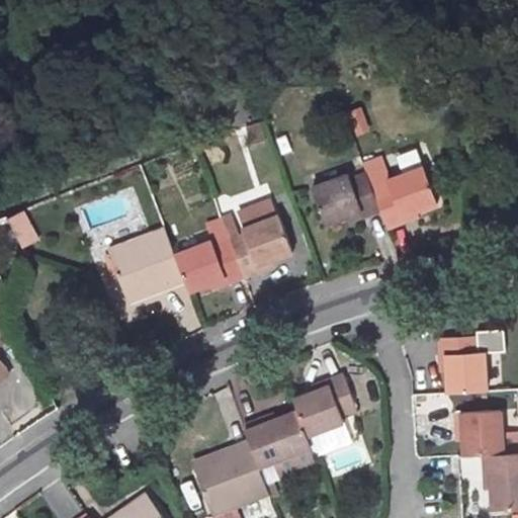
[(363,111),(349,114),(355,140),(370,137),(363,111)]
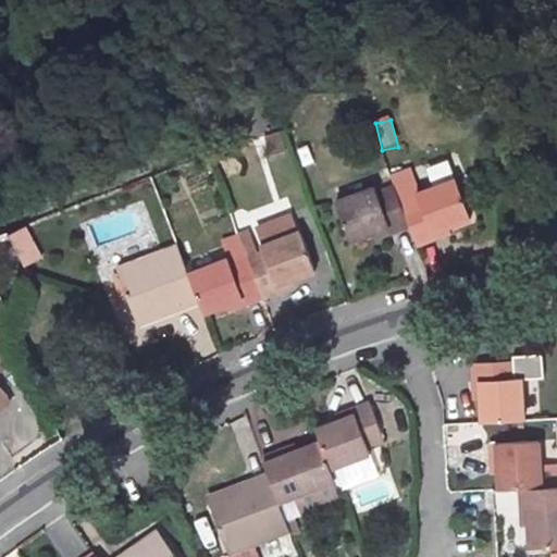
[(448,162),(426,165),(429,182),(450,178),(448,162)]
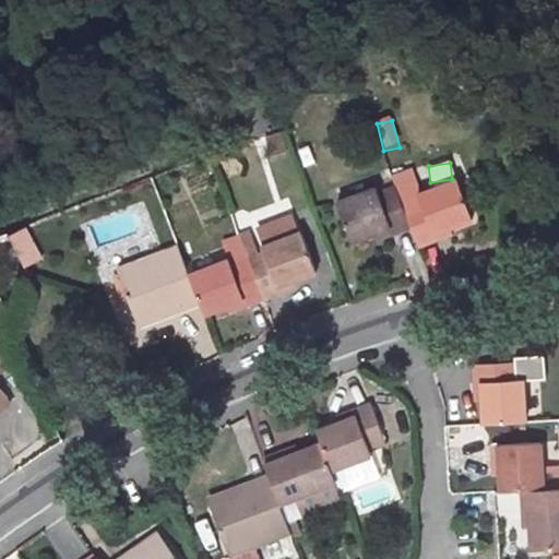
[(433,232),(449,226),(472,217),(456,177),(418,192),(420,199),(403,205),(411,224),(418,245),(437,238),(433,232)]
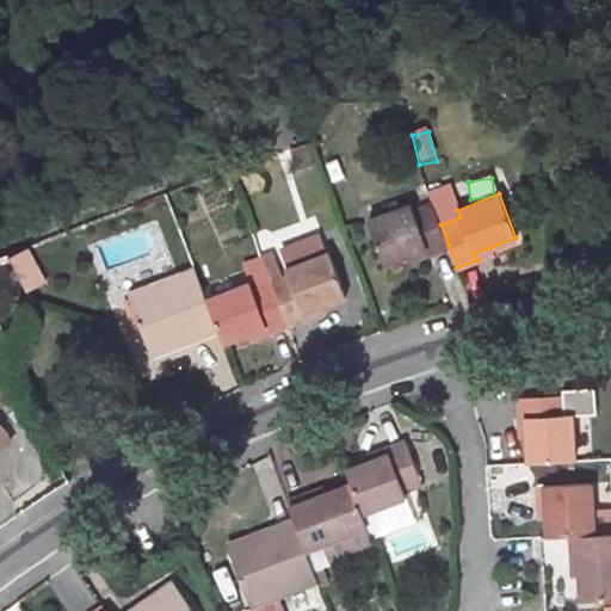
[(449,245),(440,224),(432,202),(413,209),(411,202),(368,218),(384,261),(408,252),(426,245),(429,252),(449,245)]
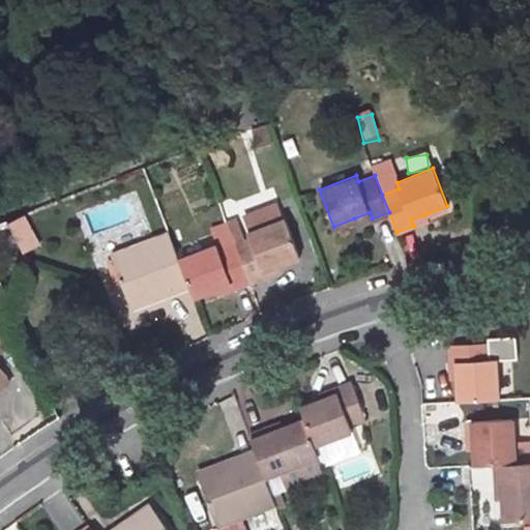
[(243,214),(252,237),(235,243),(249,282),(266,275),(264,268),(280,263),(300,255),(280,201),(243,214)]
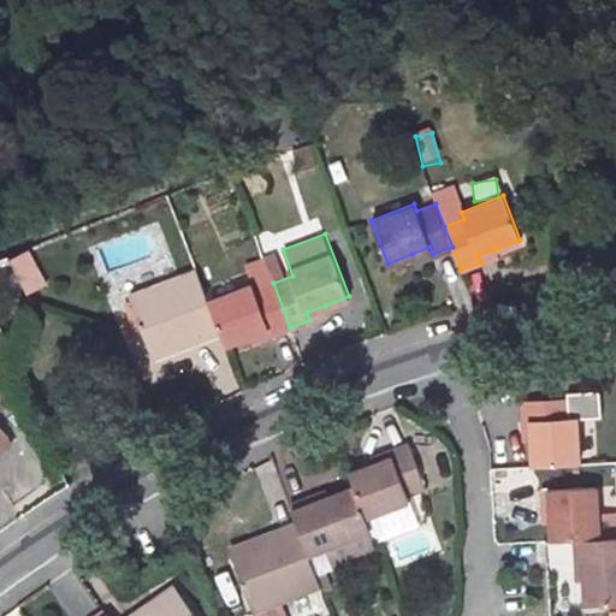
[(412,254),(414,261),(432,254),(430,247),(412,254)]
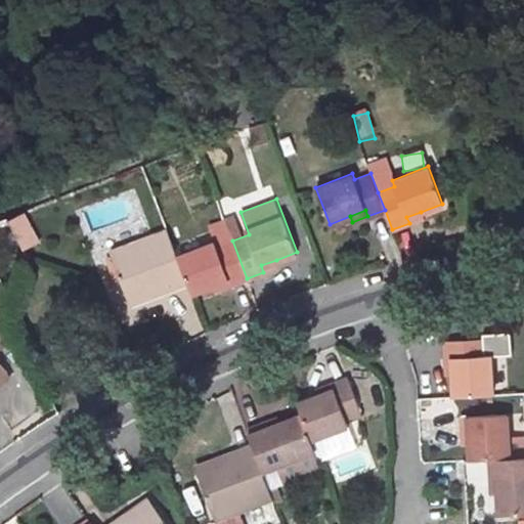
[(421,212),(406,217),(409,223),(423,218),(421,212)]
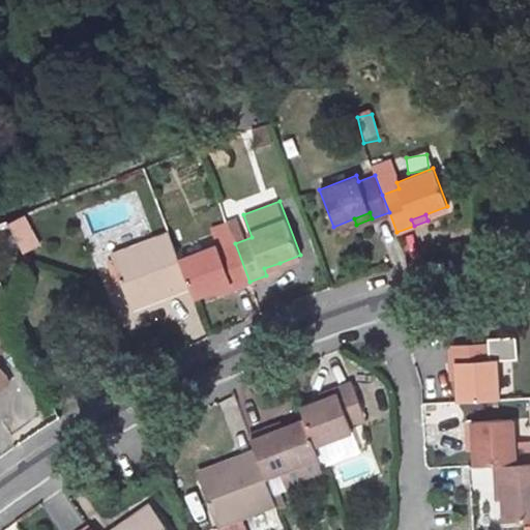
[(28,218),(10,226),(23,257),(40,249),(28,218)]
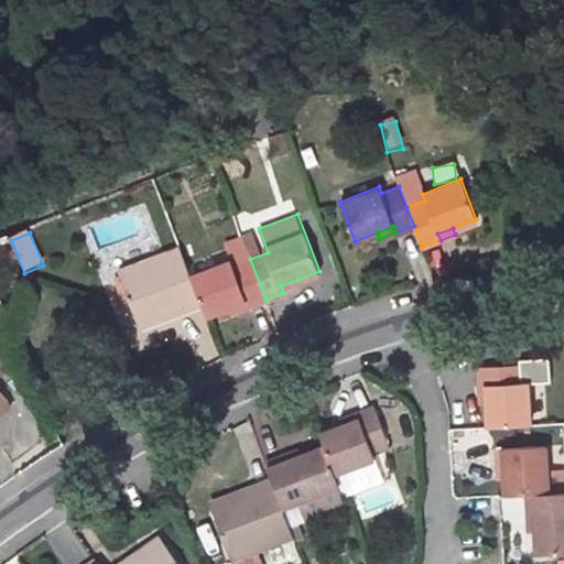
[(171,316),(203,304),(191,273),(181,247),(118,270),(138,321),(167,308),(171,316)]
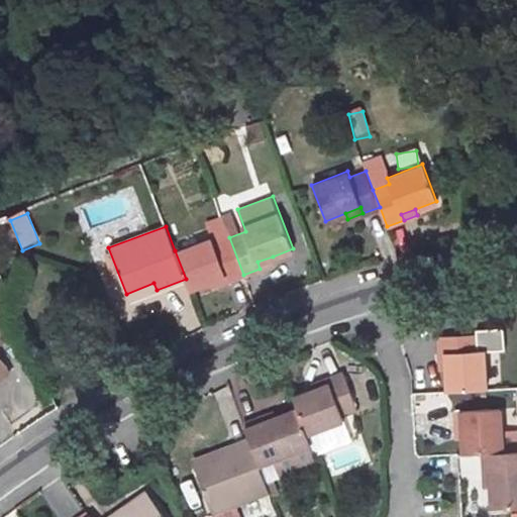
[(189,288),(208,281),(224,274),(227,280),(243,275),(229,237),(212,243),(210,237),(175,250),(186,279),(189,288)]
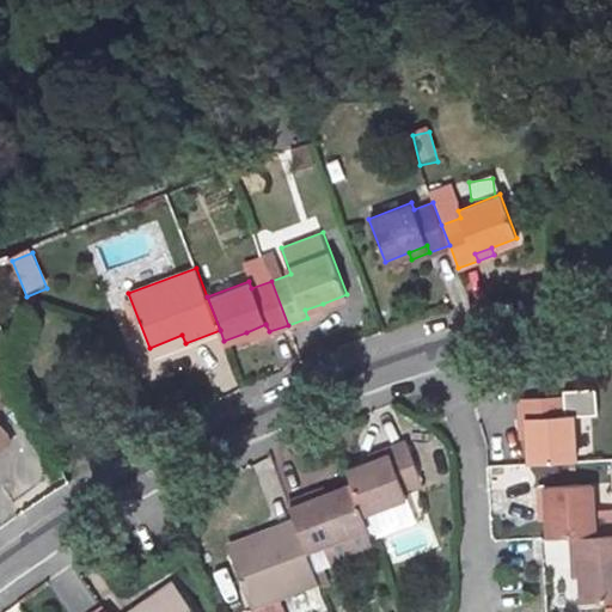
[(325,311),(323,304),(305,310),(307,318),(325,311)]
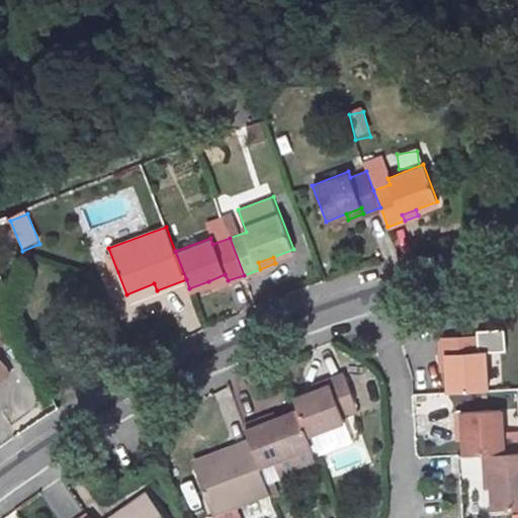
[(228,280),(225,274),(208,281),(211,287),(228,280)]
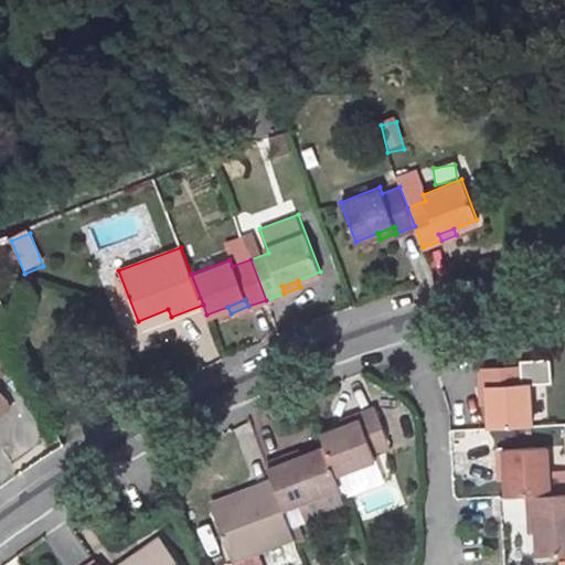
[(171,317),(168,309),(138,321),(140,328),(171,317)]
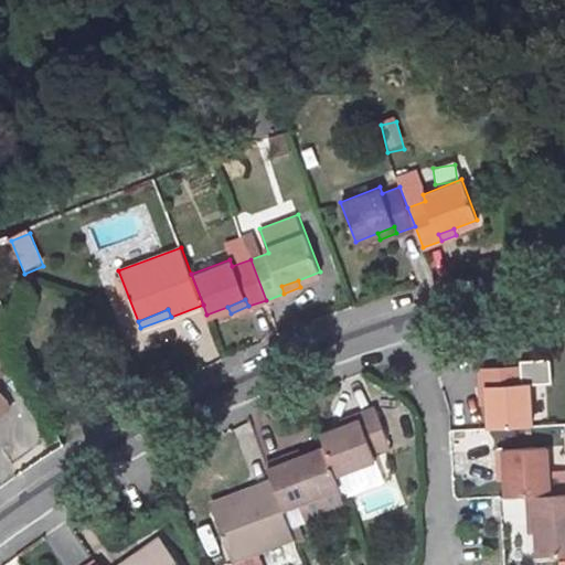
[(479,386),(487,386),(487,404),(488,428),(532,425),(530,383),(522,384),(521,364),(478,366),(479,386)]
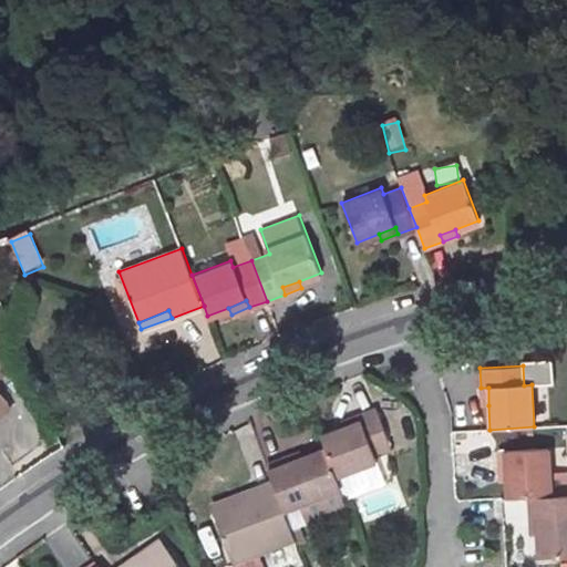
[(8,400),(0,405),(0,414),(12,405),(8,400)]
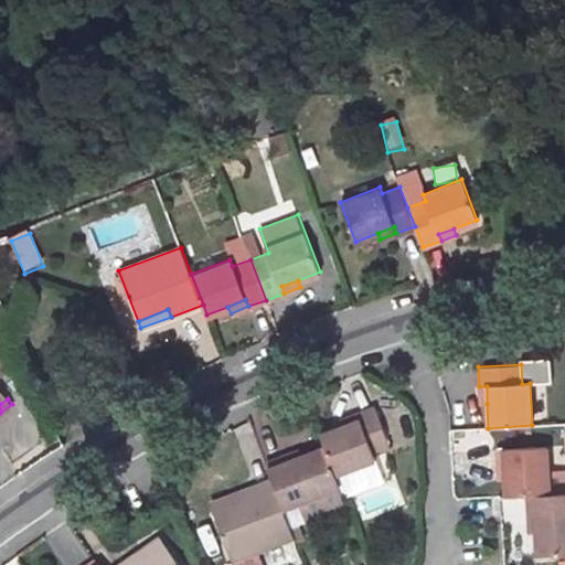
[(320,432),(324,446),(334,473),(374,459),(373,452),(391,446),(376,405),(358,412),(360,417),(343,424),(320,432)]
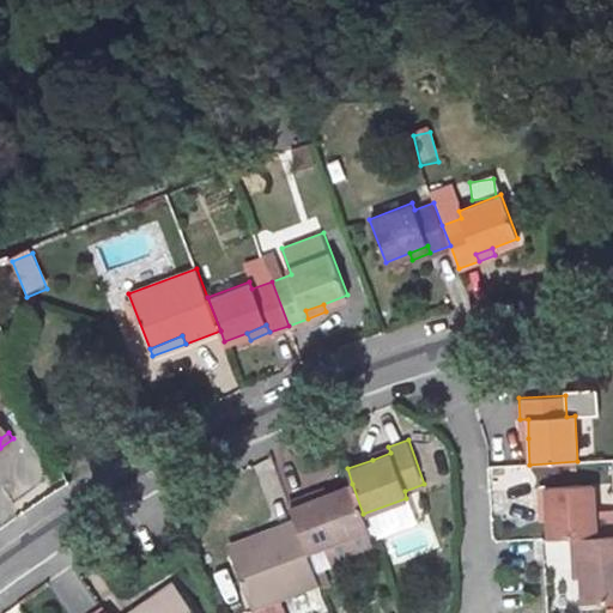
[(390,453),(388,447),(370,451),(372,460),(390,453)]
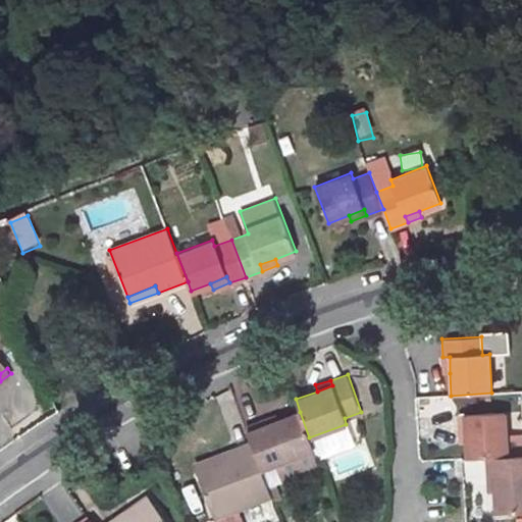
[(245,426),(251,441),(262,469),(314,450),(309,437),(300,412),(277,421),(264,426),(262,420),(245,426)]
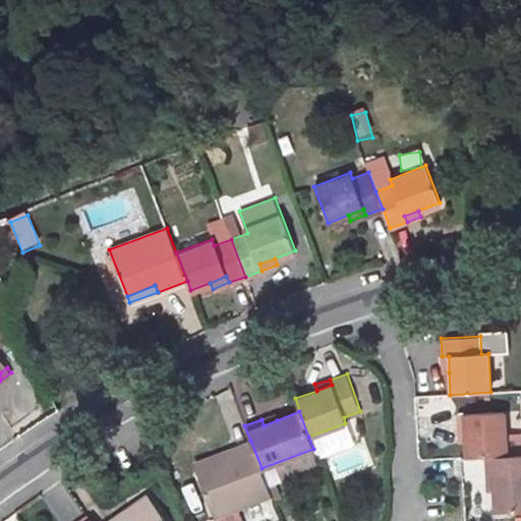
[(504,411),(458,414),(460,436),(466,436),(466,443),(467,457),(485,456),(507,455),(504,411)]
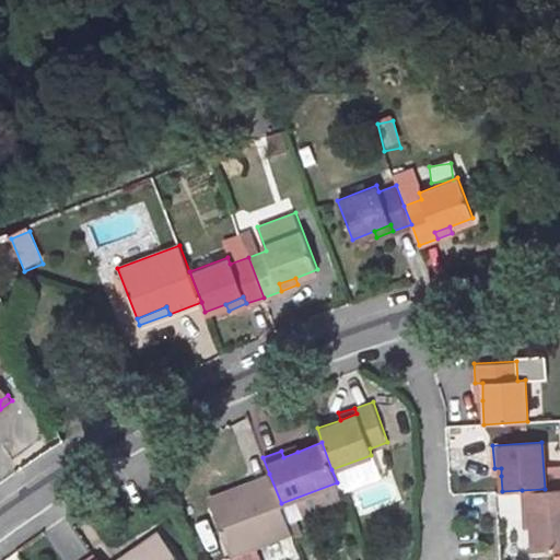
[(298,452),(295,445),(281,451),(283,457),(298,452)]
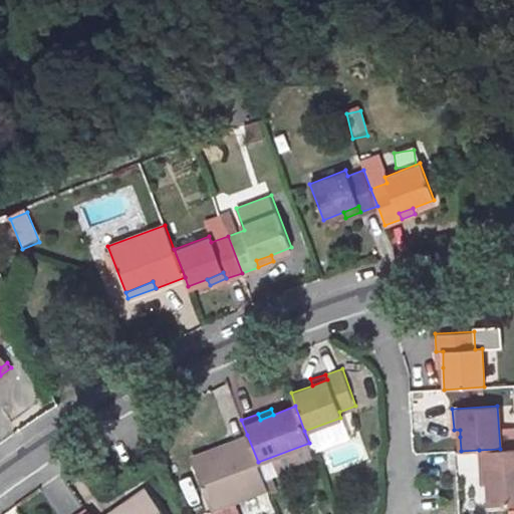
[(220,453),(193,463),(211,510),(267,488),(258,462),(247,435),(218,446),(220,453)]
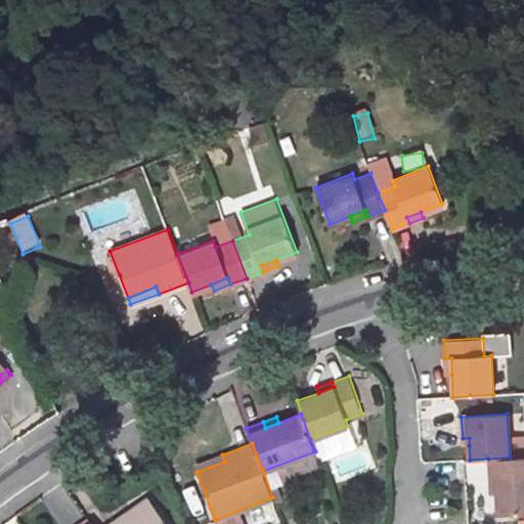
[(194,465),(197,472),(224,462),(222,454),(194,465)]
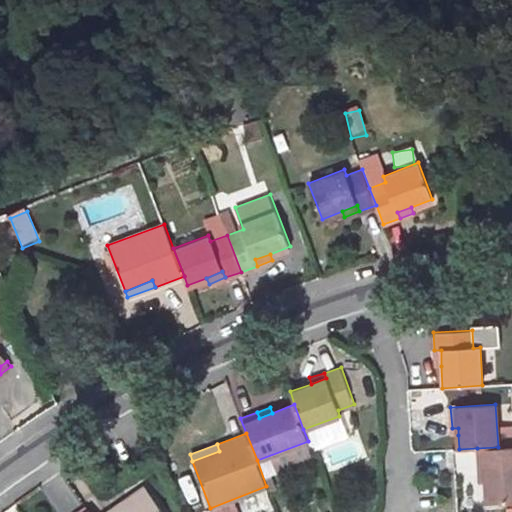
[(486,466),(486,481),(487,503),(511,501),(511,445),(498,447),(477,448),(479,466),(486,466)]
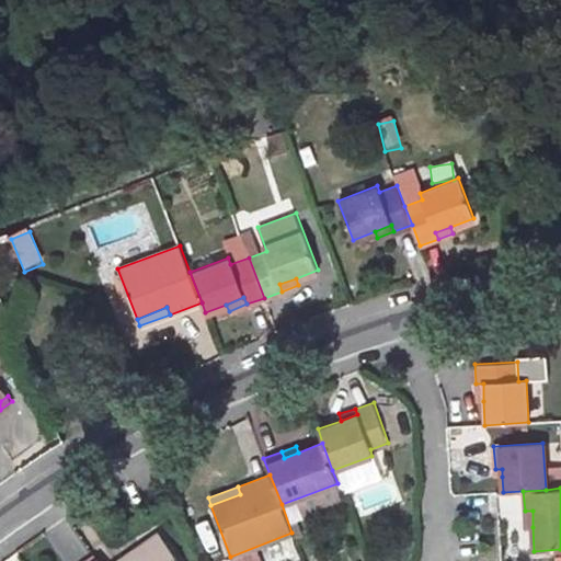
[(133,549),(137,556),(164,538),(159,531),(133,549)]
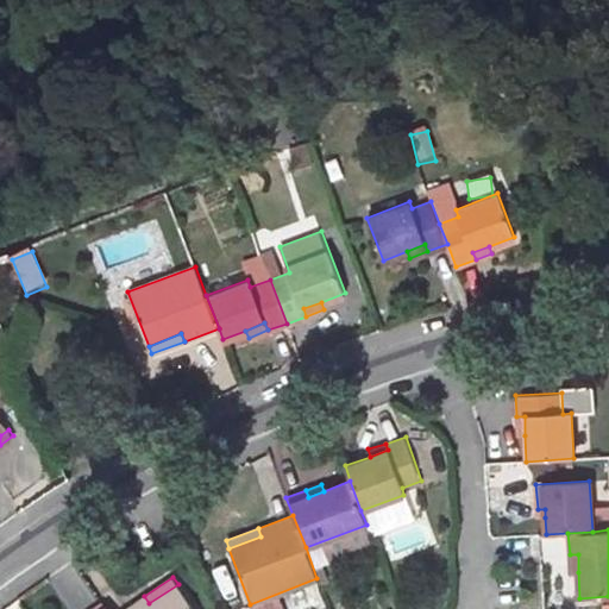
[(194,608),(179,584),(149,603),(144,596),(125,608),(194,608)]
